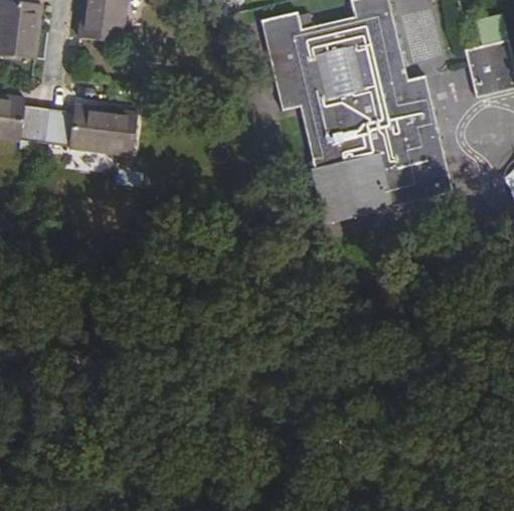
[(1,0),(0,4),(0,54),(37,59),(43,4),(37,3),(37,0),(1,0)]
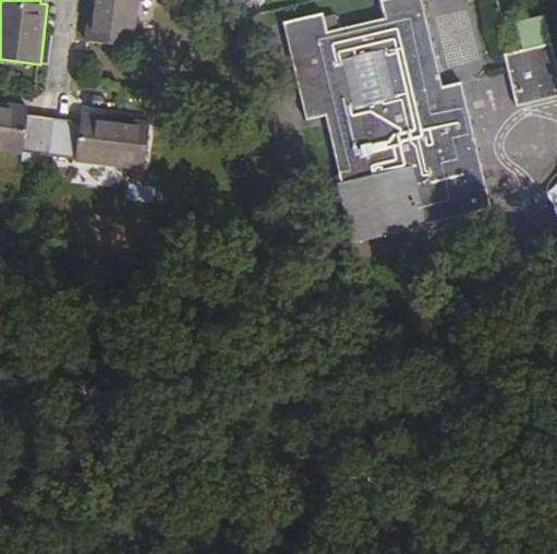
[(95,0),(89,45),(132,50),(138,0),(95,0)]
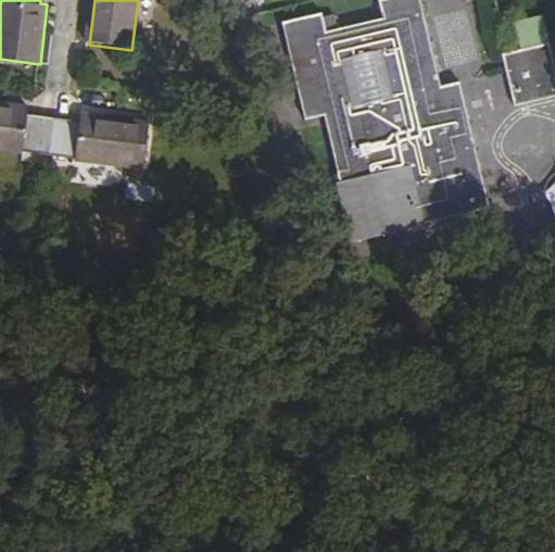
[(303,118),(320,114),(337,182),(404,166),(413,202),(483,187),(458,82),(438,86),(417,0),(378,0),(382,16),(324,28),(320,11),(280,21),(303,118)]
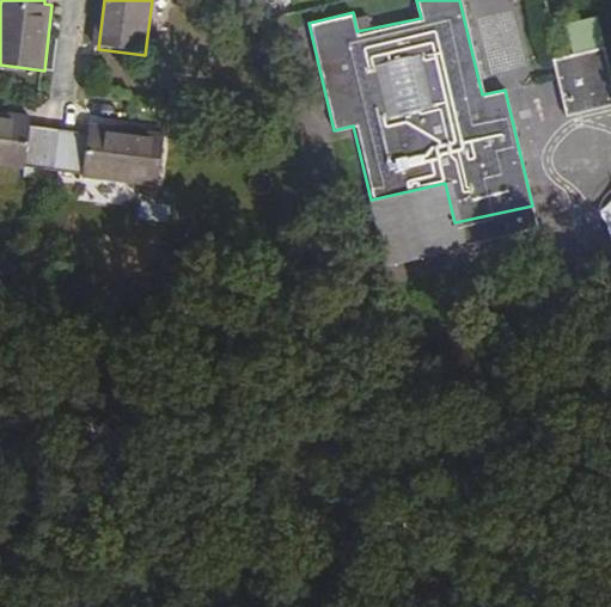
[(551,59),(566,115),(610,102),(610,93),(600,47),(551,59)]
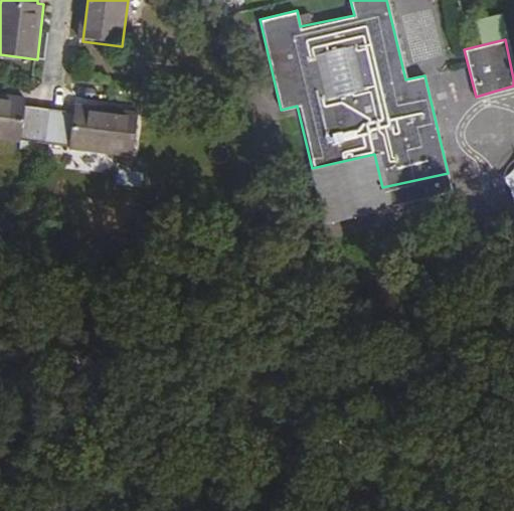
[(75,113),(23,107),(24,100),(0,97),(0,140),(19,143),(20,140),(71,146),(71,149),(135,157),(139,114),(76,107),(75,113)]
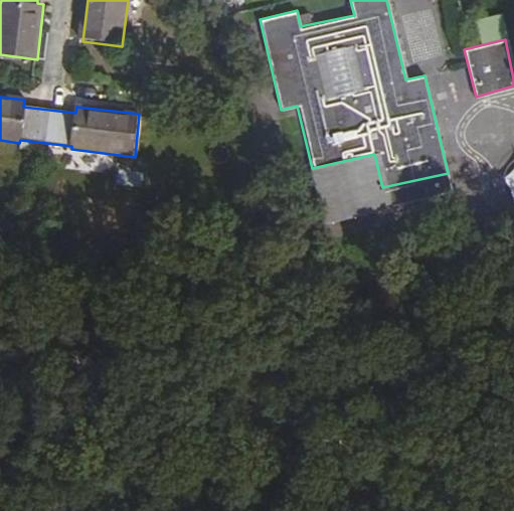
[(448,173),(382,187),(387,207),(452,190),(448,173)]
